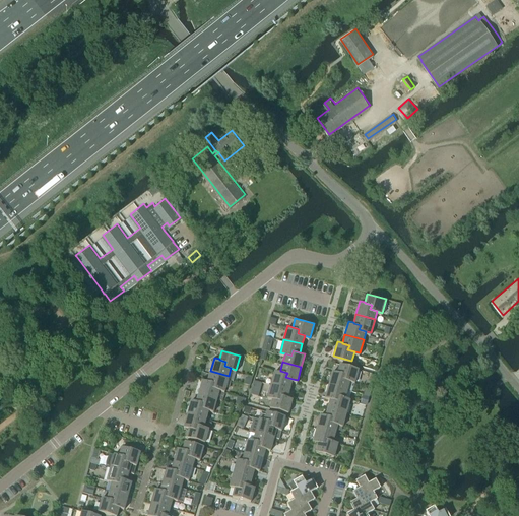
[(340,362),(338,370),(338,371),(344,373),(343,377),(350,379),(355,380),(360,367),(340,362)]
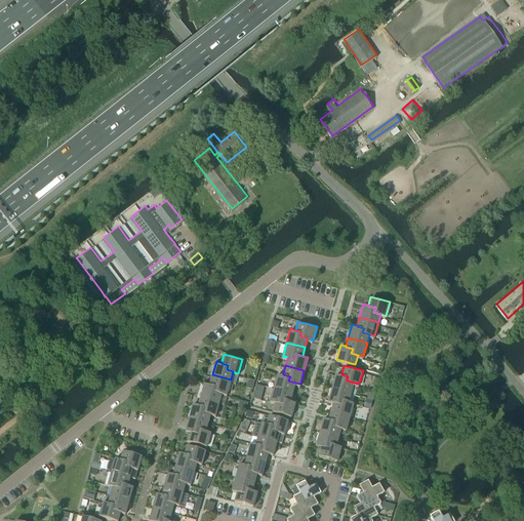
[(278,372),(274,386),(292,391),(295,383),(288,381),(290,376),(283,374),(283,373),(278,372)]
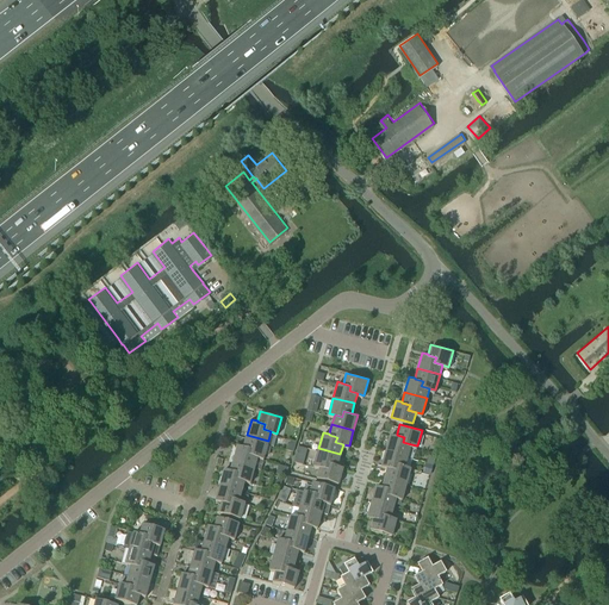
[(411,444),(403,442),(404,437),(397,435),(397,434),(391,432),(386,448),(408,454),(411,444)]
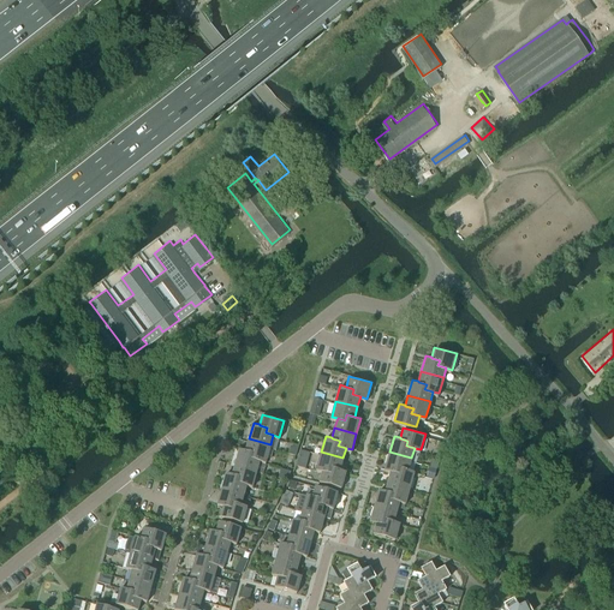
[(249,438),(246,448),(246,449),(254,452),(252,456),(260,459),(266,460),(270,444),(249,438)]
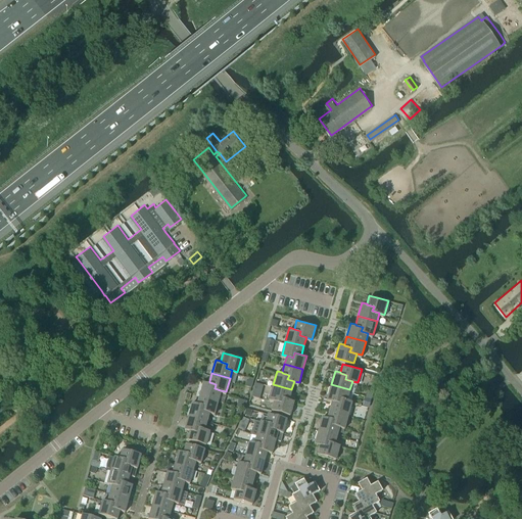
[(204,380),(200,393),(219,398),(221,390),(215,388),(216,384),(209,382),(209,381),(204,380)]
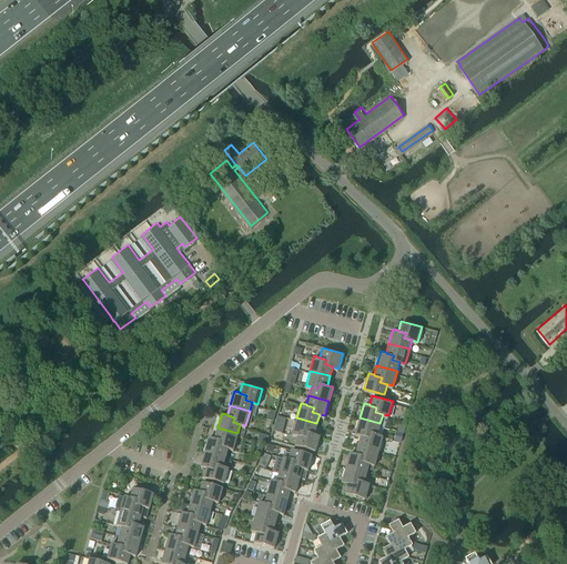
[(293,432),(299,434),(299,433),(305,435),(306,431),(314,433),(314,432),(316,423),(296,418),(293,432)]
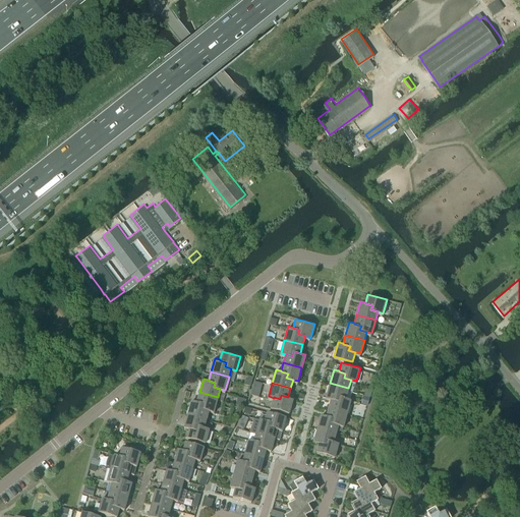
[(327,396),(332,398),(332,397),(338,399),(339,395),(346,397),(346,396),(348,388),(330,383),(327,396)]
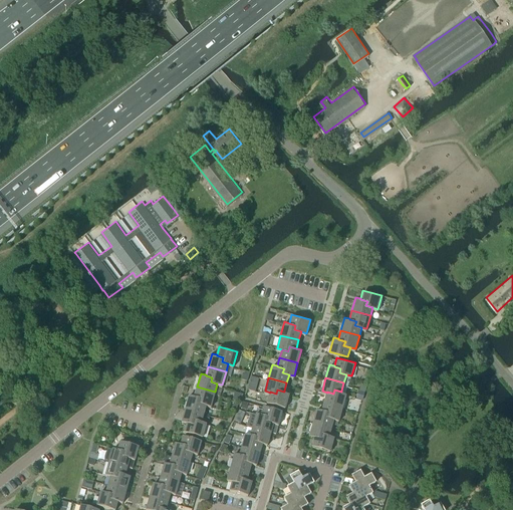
[(197,387),(195,395),(195,396),(201,398),(200,402),(206,404),(211,405),(215,392),(197,387)]
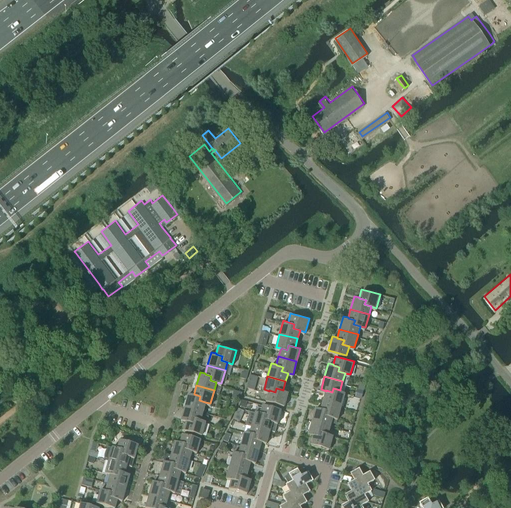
[(269,390),(269,391),(266,399),(284,404),(288,391),(283,389),(283,390),(276,388),(275,392),(269,390)]
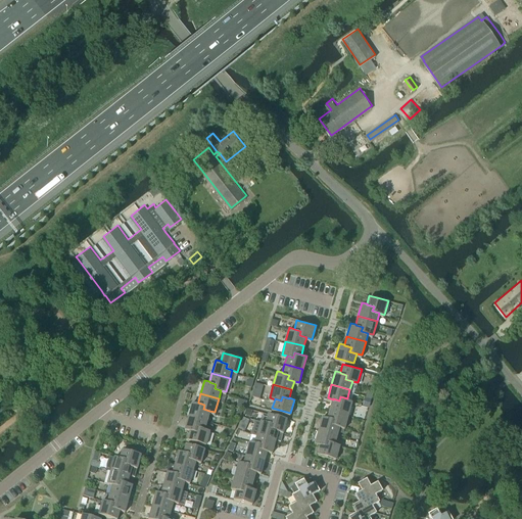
[(333,399),(330,408),(348,413),(352,399),(347,397),(347,398),(340,396),(339,400),(333,398),(333,399)]
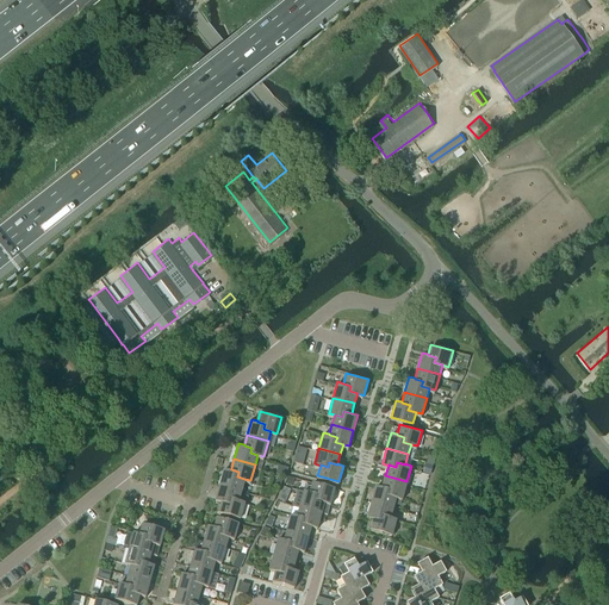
[(225,467),(221,482),(242,488),(244,479),(237,476),(238,472),(231,469),(231,468),(225,467)]
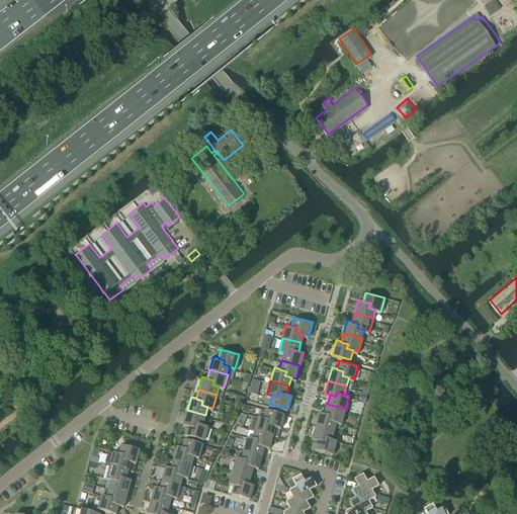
[(327,404),(325,412),(331,414),(330,418),(337,420),(337,421),(342,422),(345,409),(327,404)]
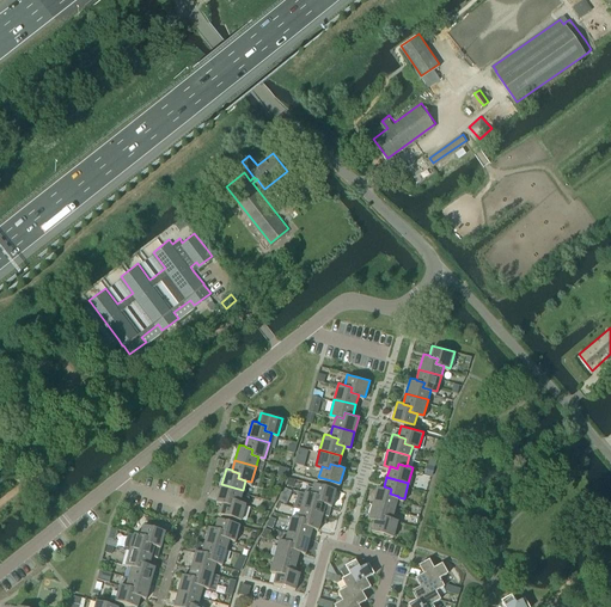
[(312,491),(312,492),(319,495),(318,500),(333,503),(336,488),(315,482),(312,491)]
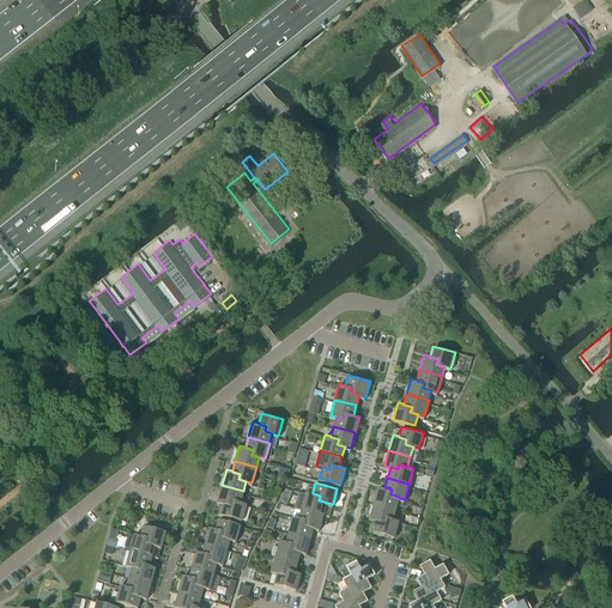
[(217,500),(223,503),(223,502),(231,504),(232,499),(241,502),(241,500),(243,491),(222,485),(217,500)]
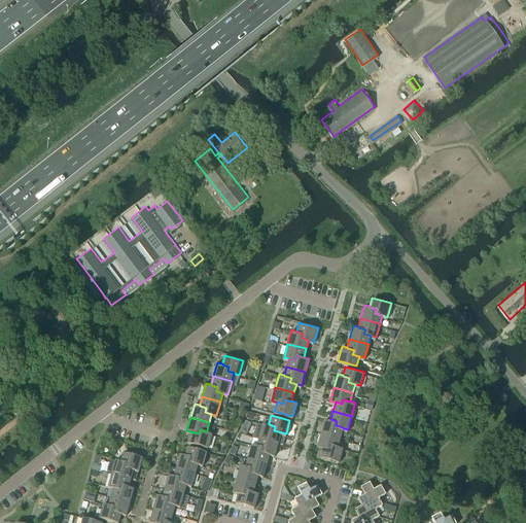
[(325,418),(321,431),(340,437),(343,428),(343,427),(336,425),(337,421),(330,419),(325,418)]
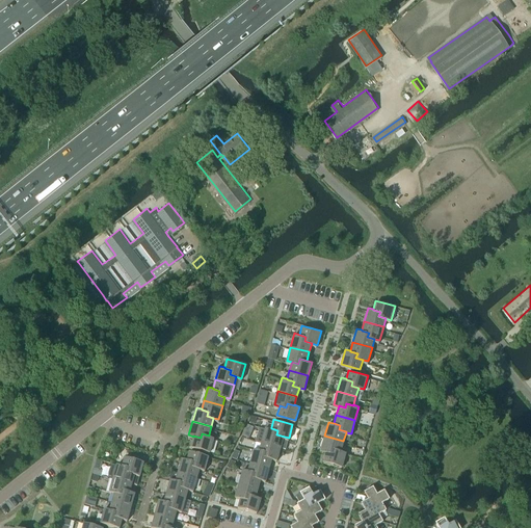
[(260,425),(256,439),(262,440),(281,445),(281,446),(286,447),(289,438),(276,434),(277,430),(271,428),(271,427),(266,426),(260,425)]
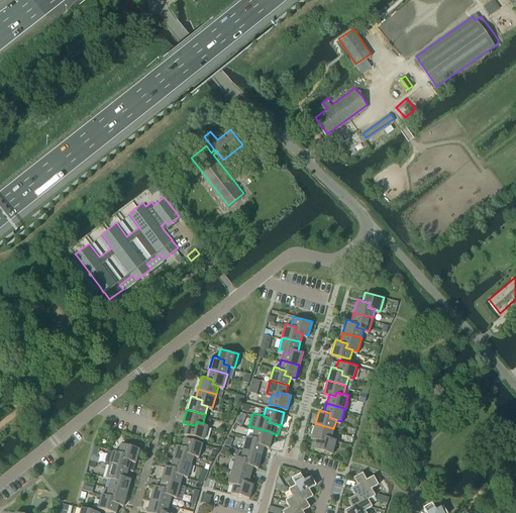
[(188,423),(188,424),(186,432),(204,437),(208,424),(203,422),(203,423),(196,421),(195,425),(188,423)]
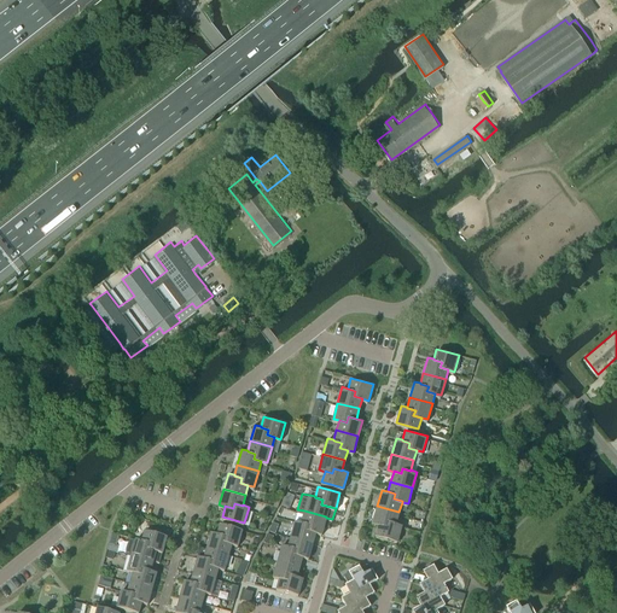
[(373,521),(379,523),(386,525),(388,520),(396,521),(399,512),(377,506),(373,521)]
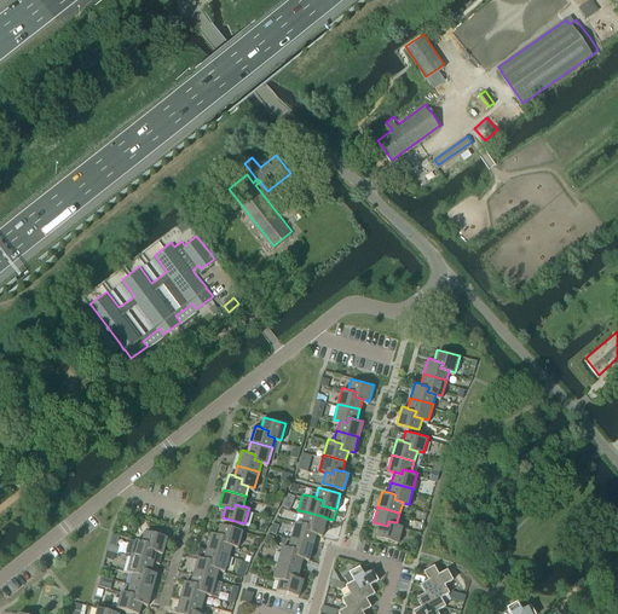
[(302,521),(302,522),(310,525),(309,529),(317,532),(323,534),(327,519),(327,517),(305,511),(302,521)]
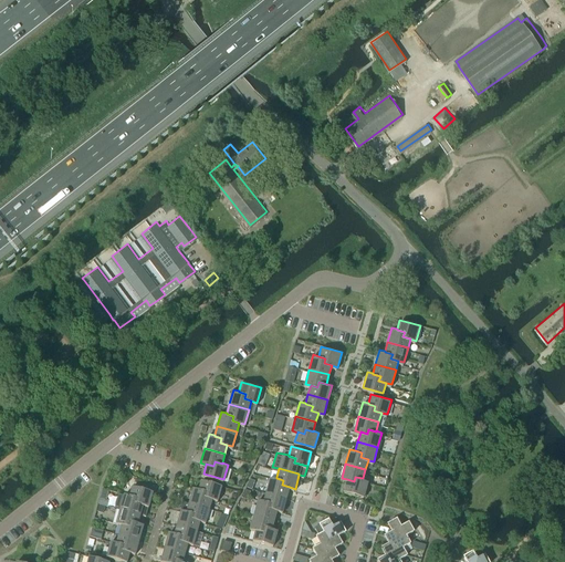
[(271,476),(267,490),(286,496),(290,487),(282,485),(283,480),(276,478),(276,477),(271,476)]
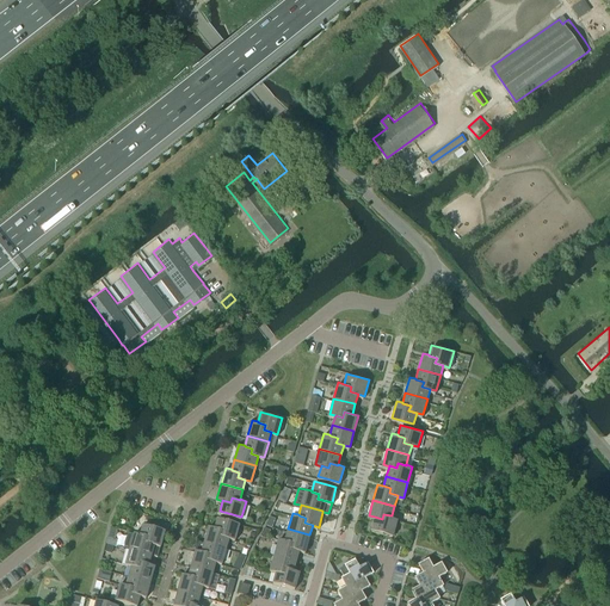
[(375,517),(371,527),(393,533),(398,517),(392,515),(383,514),(382,519),(375,517)]
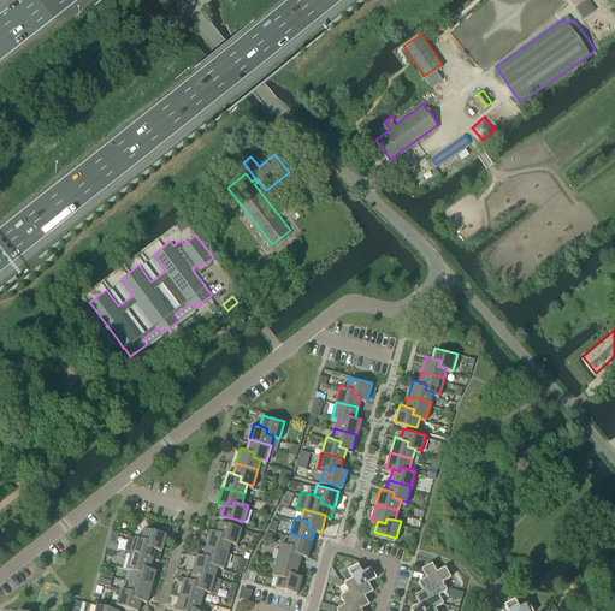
[(220,520),(217,529),(217,531),(225,533),(224,538),(231,540),(237,543),(242,526),(220,520)]
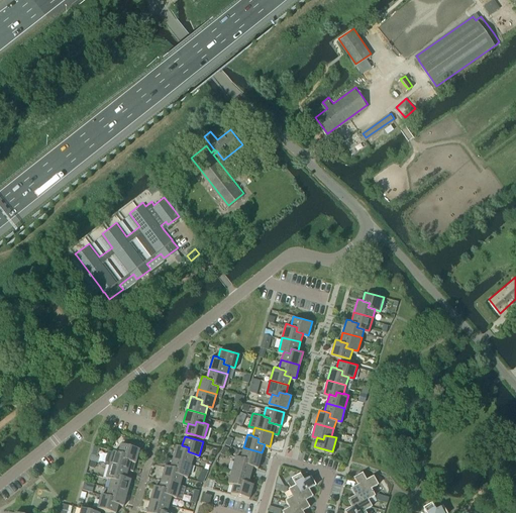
[(121,441),(119,450),(125,452),(124,456),(131,458),(131,459),(136,460),(140,447),(121,441)]
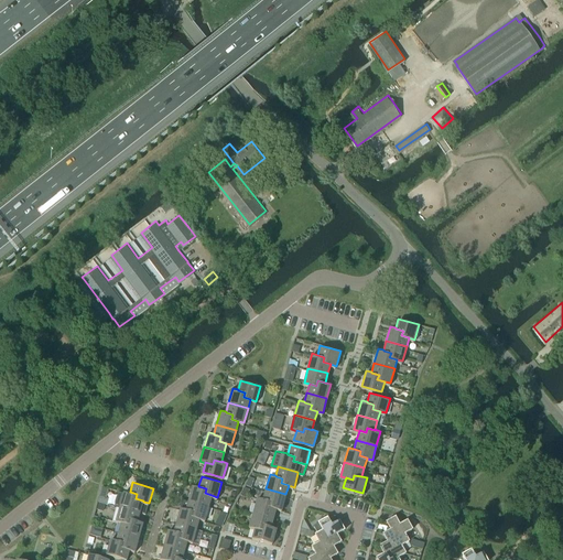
[(193,484),(190,498),(209,505),(212,495),(205,493),(206,488),(198,486),(198,485),(193,484)]
